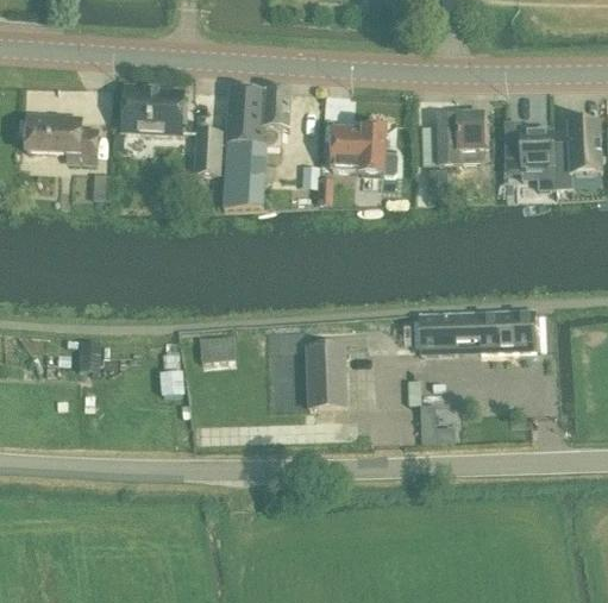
[(145,89),(142,85),(131,85),(127,90),(125,90),(123,131),(114,131),(113,150),(123,151),(124,132),(181,136),(183,90),(145,89)]
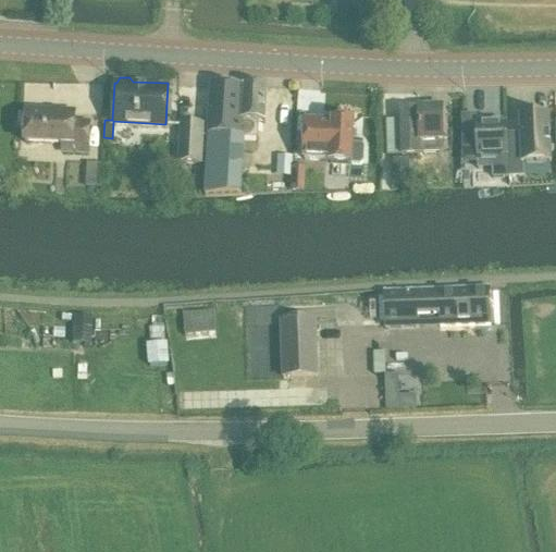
[(239,96),(241,85),(211,82),(204,192),(239,191),(239,189),(243,134),(227,133),(229,113),(232,113),(233,96),(239,96)]
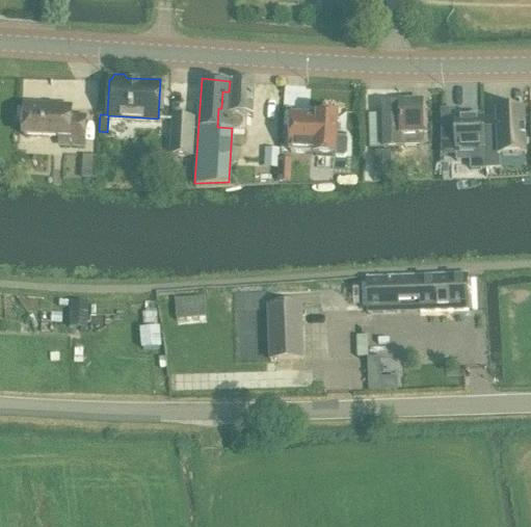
[(246,113),(251,113),(254,79),(230,78),(230,81),(229,91),(222,91),(221,108),(218,108),(217,127),(232,128),(245,128),(246,113)]
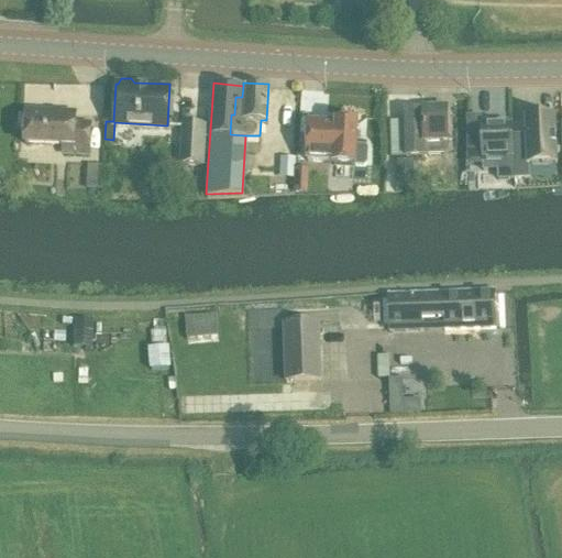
[(423,152),(422,104),(421,104),(421,106),(401,107),(404,154),(425,153),(425,152),(423,152)]
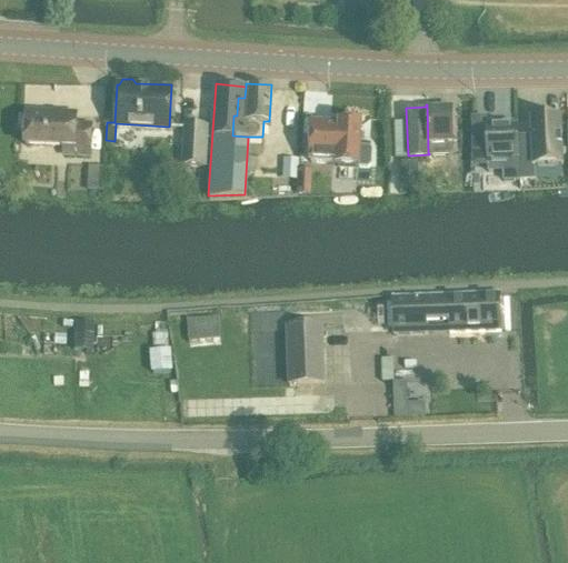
[(428,153),(429,153),(452,152),(451,104),(427,104),(428,153)]
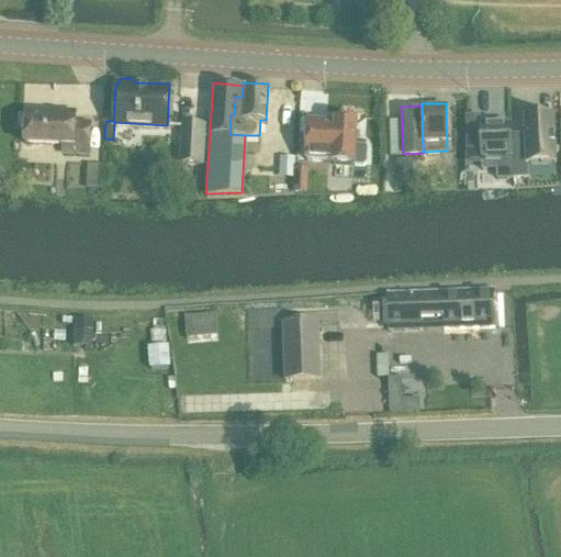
[(74,121),(74,111),(25,109),(23,140),(62,142),(62,149),(88,151),(89,122),(74,121)]
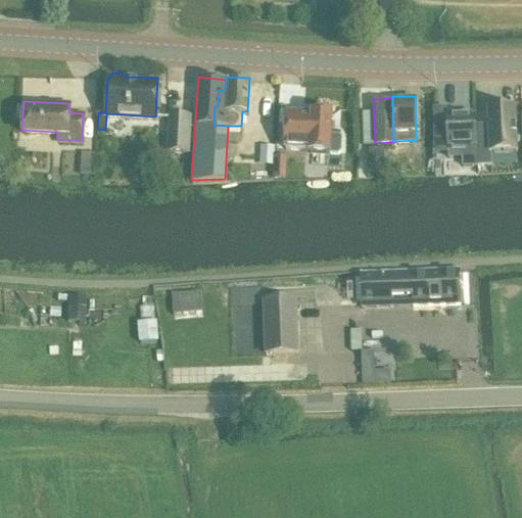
[(447,104),(434,105),(434,123),(446,123),(447,155),(461,155),(461,165),(476,163),(475,128),(475,113),(462,113),(462,110),(449,110),(449,114),(447,114),(447,104)]
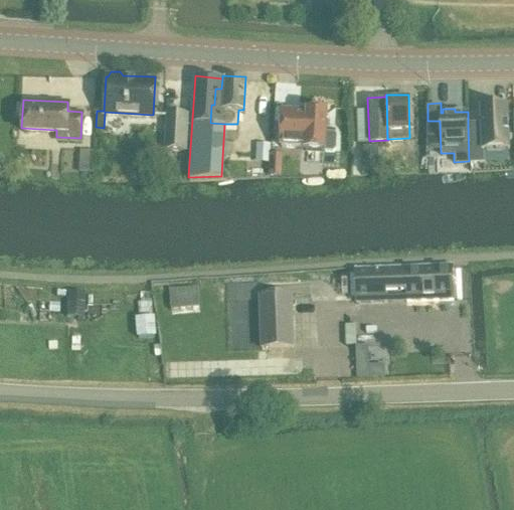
[(326,110),(321,104),(312,104),(307,109),(306,109),(306,110),(281,109),(279,144),(304,145),(304,148),(324,150),(324,149),(332,149),(334,147),(335,135),(332,132),(326,131),(327,110),(326,110)]
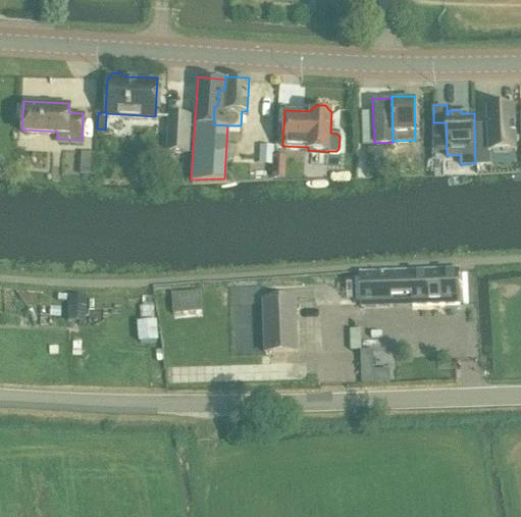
[(487,126),(474,127),(475,163),(490,163),(489,150),(516,149),(514,105),(486,106),(487,126)]
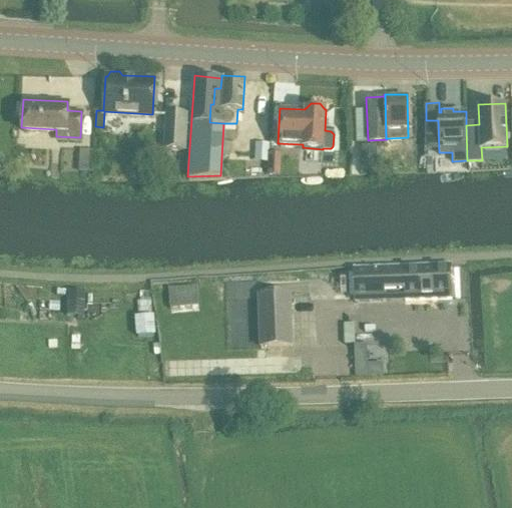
[(185,148),(187,112),(165,110),(163,146),(185,148)]
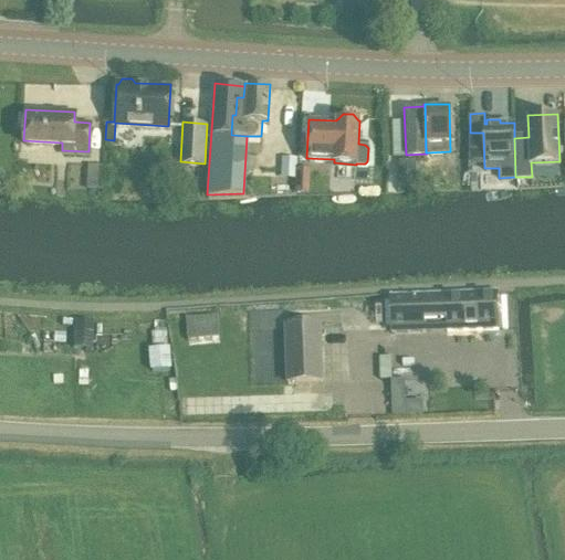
[(281,154),(280,175),(295,176),(296,155),(281,154)]
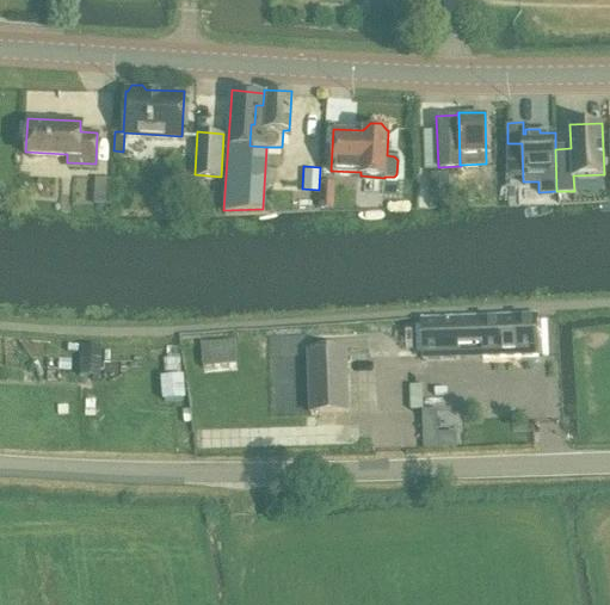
[(110,202),(111,174),(94,174),(93,202),(110,202)]
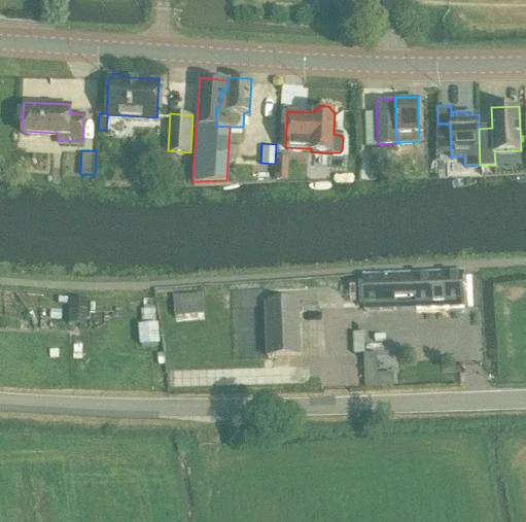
[(288,174),(289,158),(277,157),(276,173),(288,174)]
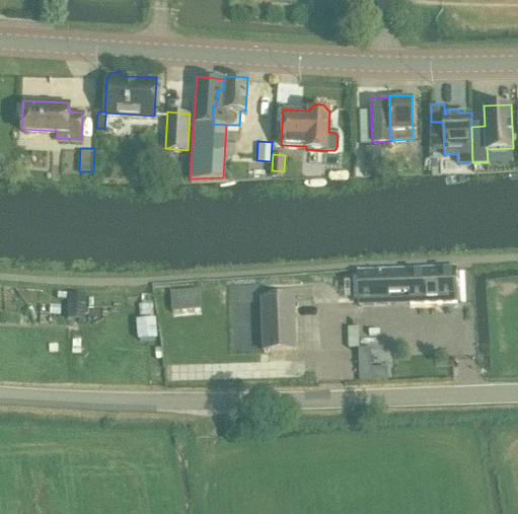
[(389,296),(410,295),(410,300),(456,299),(455,265),(354,269),(355,301),(389,300),(389,296)]
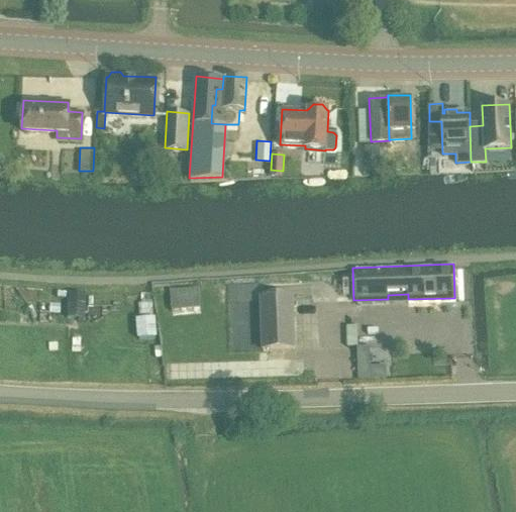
[(171,308),(200,306),(198,286),(169,288),(171,308)]
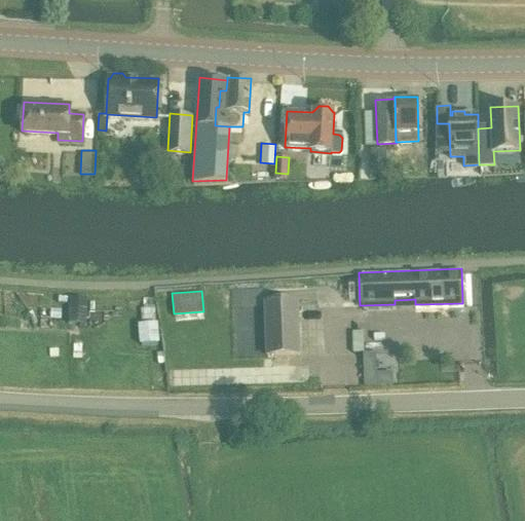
[(83,321),(84,296),(68,295),(67,320),(83,321)]
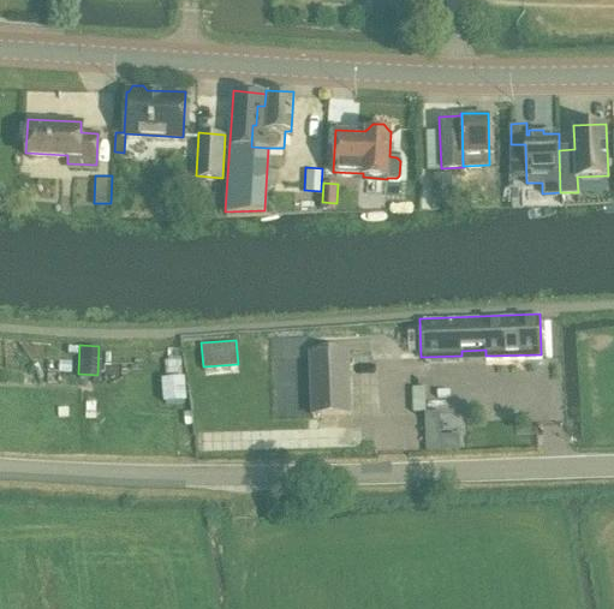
[(350,411),(347,351),(272,353),(273,413),(311,411),(311,412),(350,411)]
